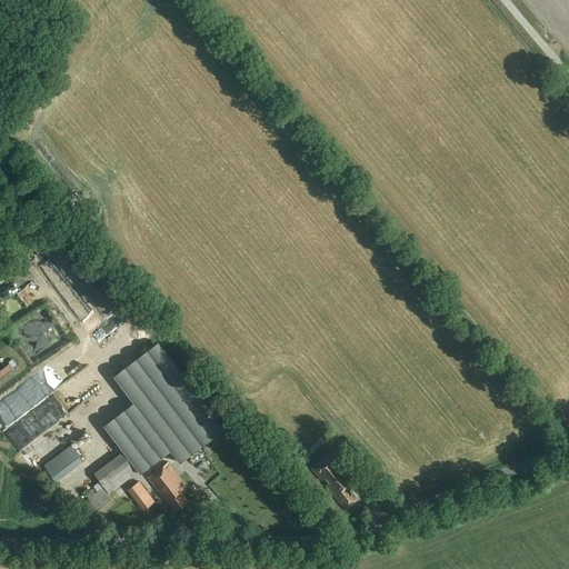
[(68,302),(78,293),(63,278),(53,287),(68,302)]
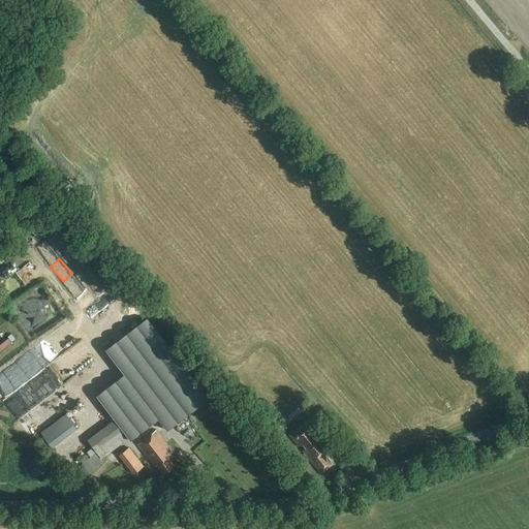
[(105,350),(124,374),(158,419),(166,430),(188,414),(208,399),(154,328),(147,318),(105,350)]
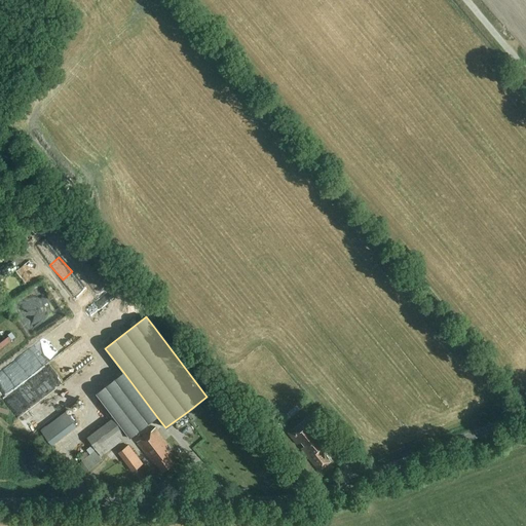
[(78,320),(41,340),(48,352),(85,332),(78,320)]
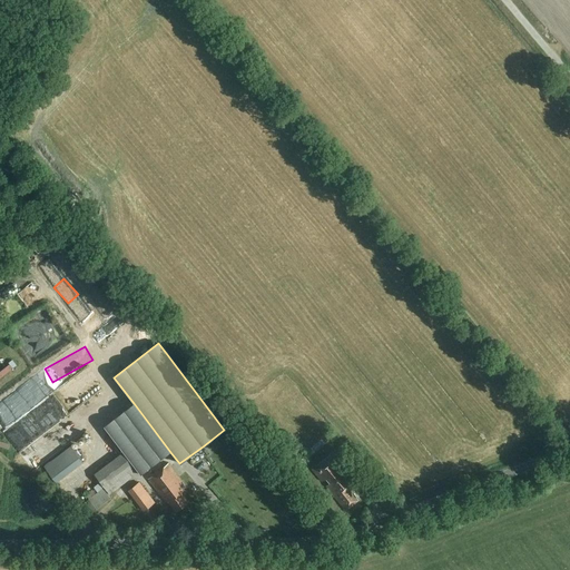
[(140,474),(170,452),(134,403),(104,426),(140,474)]
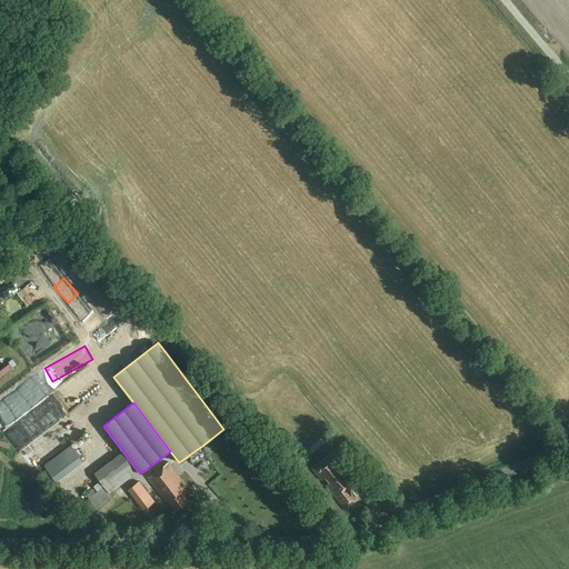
[(110,493),(138,471),(122,451),(95,473),(110,493)]
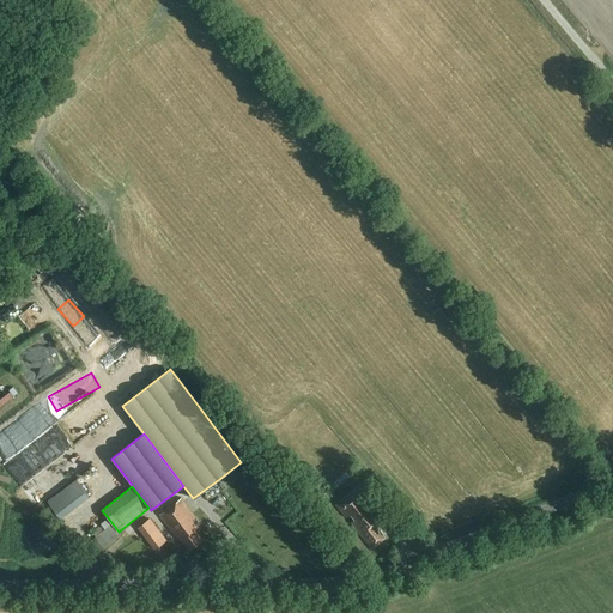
[(356,520),(351,525),(371,548),(384,538),(376,527),(384,520),(374,507),(369,509),(365,503),(368,499),(357,487),(335,505),(345,517),(351,515),(356,520)]
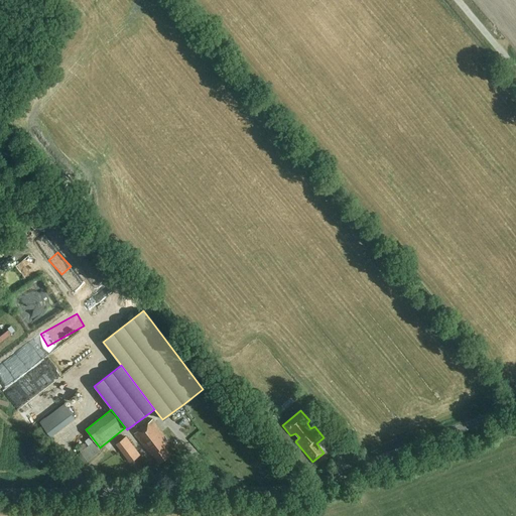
[(268,424),(276,418),(271,412),(263,418),(268,424)]
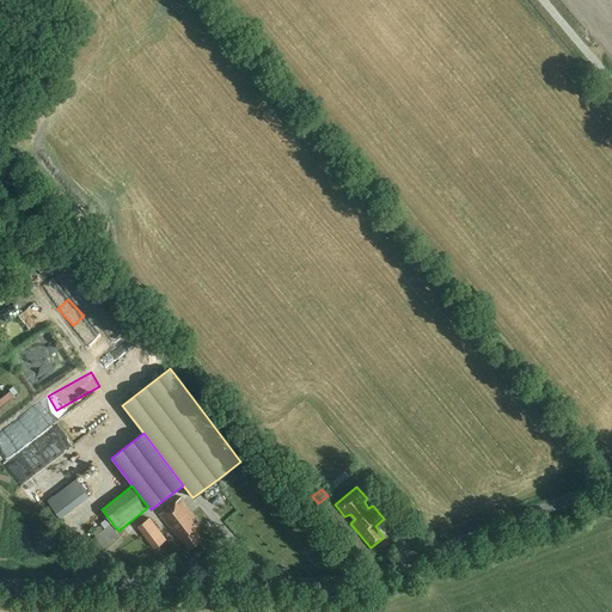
[(73,519),(79,506),(60,496),(54,510),(73,519)]
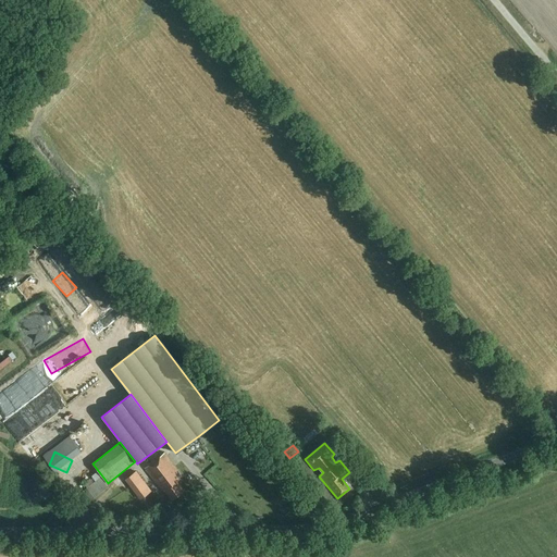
[(172,499),(184,491),(177,481),(182,478),(164,454),(145,469),(162,491),(164,490),(172,499)]
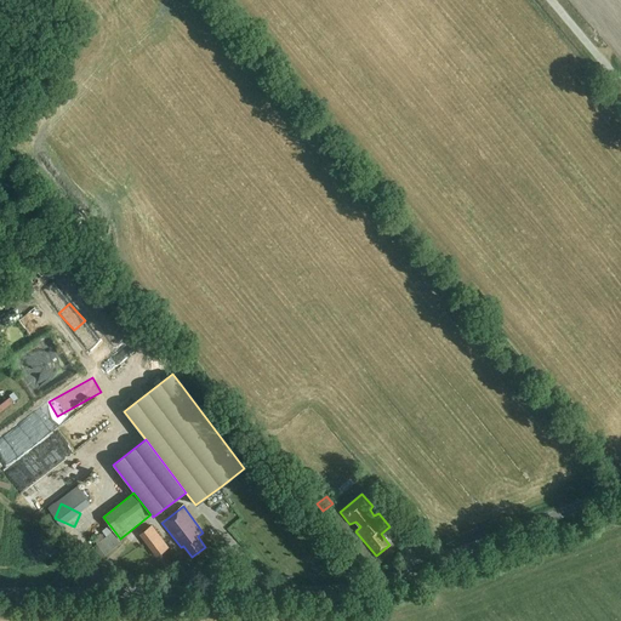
[(140,536),(147,545),(153,552),(157,557),(169,547),(153,527),(152,527),(141,536),(140,536)]
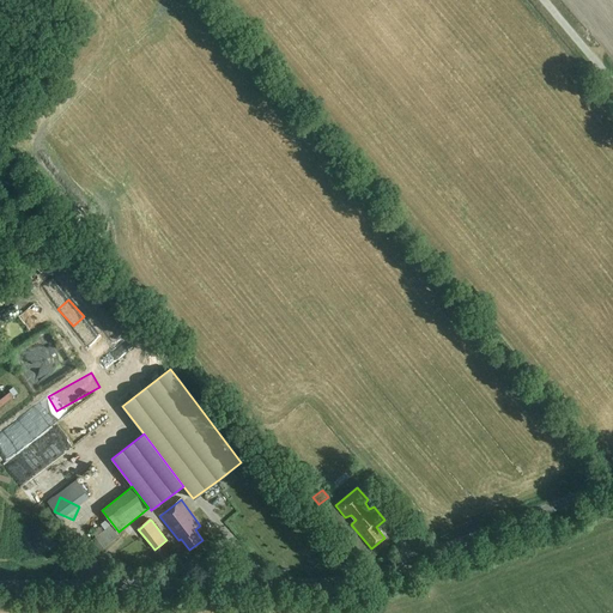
[(91,533),(104,545),(114,534),(101,522),(91,533)]
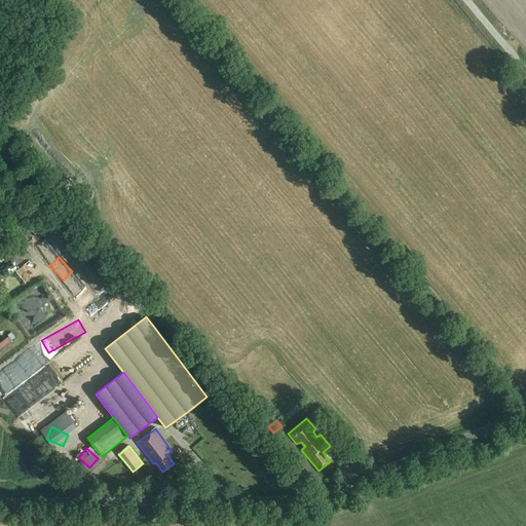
[(89,471),(83,461),(79,464),(85,474),(89,471)]
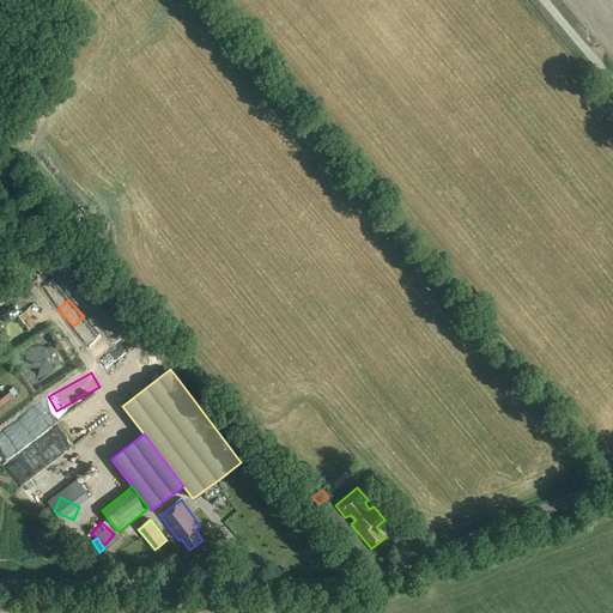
[(169,556),(153,566),(163,580),(178,569),(169,556)]
